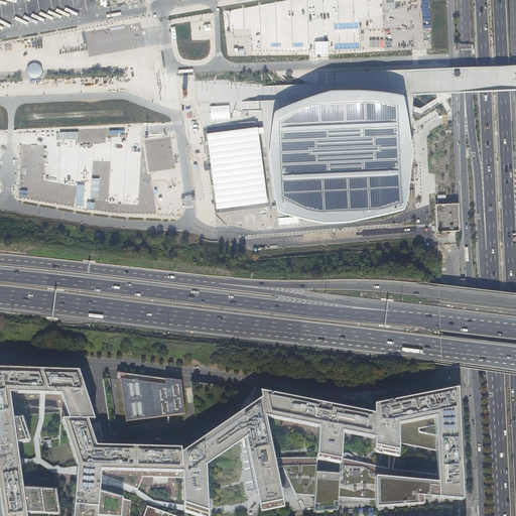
[(321,2),(310,5),(314,20),(325,17),(321,2)]
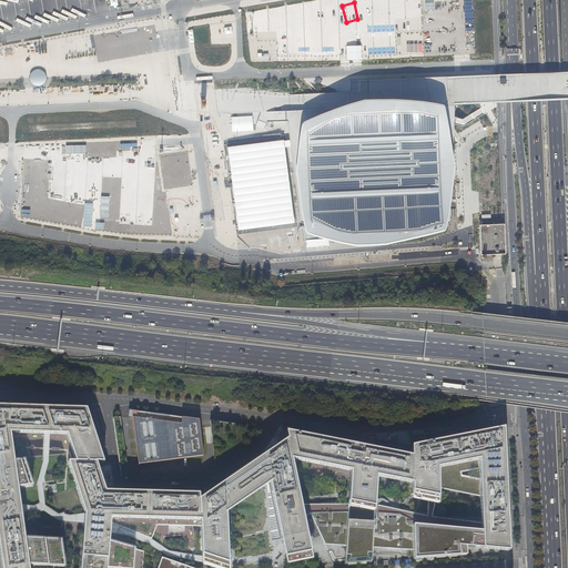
[(396,99),(365,99),(338,108),(305,121),(303,123),(302,125),(296,162),(296,168),(296,173),(297,183),(305,230),(306,232),(308,234),(315,236),(354,246),(358,246),(386,245),(443,232),(446,231),(447,227),(456,166),(446,108),(445,105),(443,103),(423,101),(396,99)]
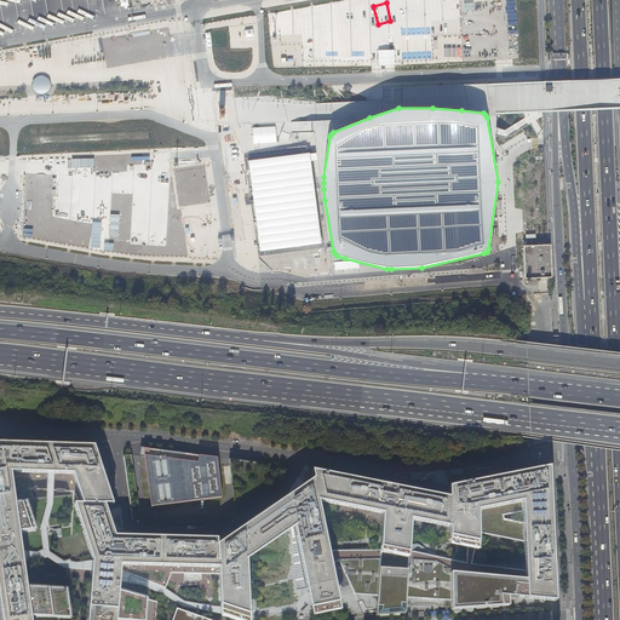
[(333,132),(363,119),(276,122),(277,144),(316,142),(323,189),(329,137),(331,135),(333,132)]
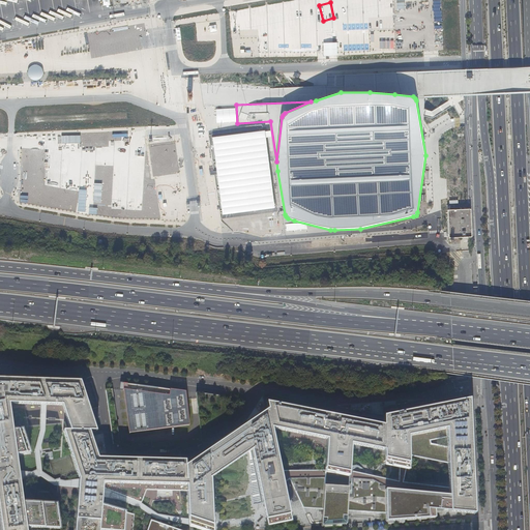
[(470,209),(448,210),(449,237),(472,236),(470,209)]
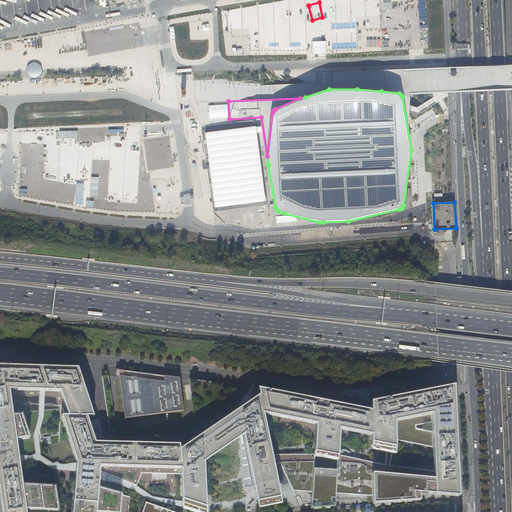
[(0,388),(9,389),(34,390),(37,390),(40,391),(61,391),(52,366),(0,363),(0,388)]
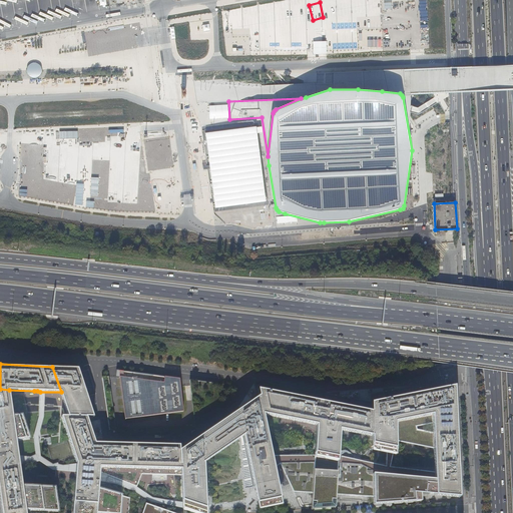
[(52,367),(61,392),(69,417),(87,417),(94,417),(78,368),(52,367)]
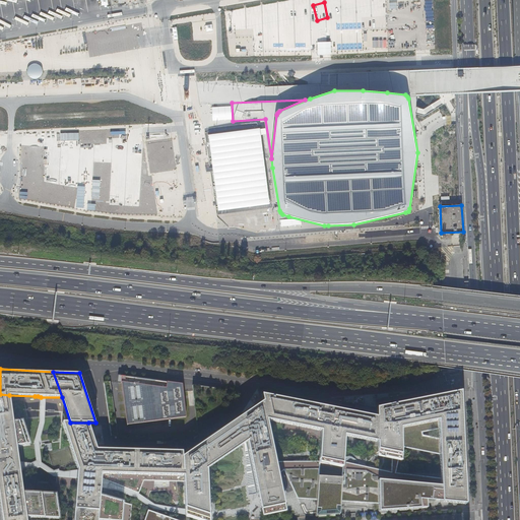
[(167,381),(166,389),(122,383),(127,425),(187,416),(182,383),(167,381)]
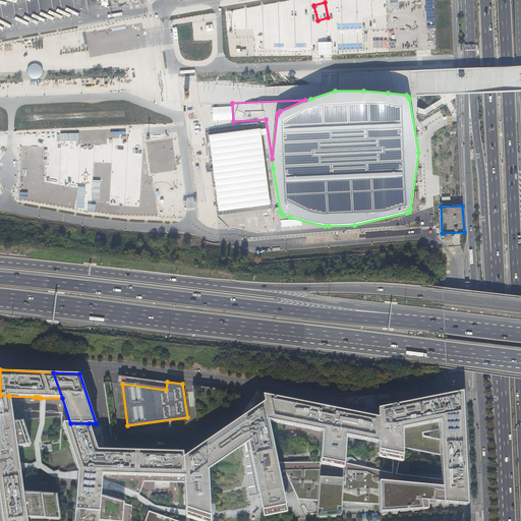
[(441,479),(465,482),(462,393),(438,397),(439,421),(439,431),(440,440),(440,456),(441,479)]
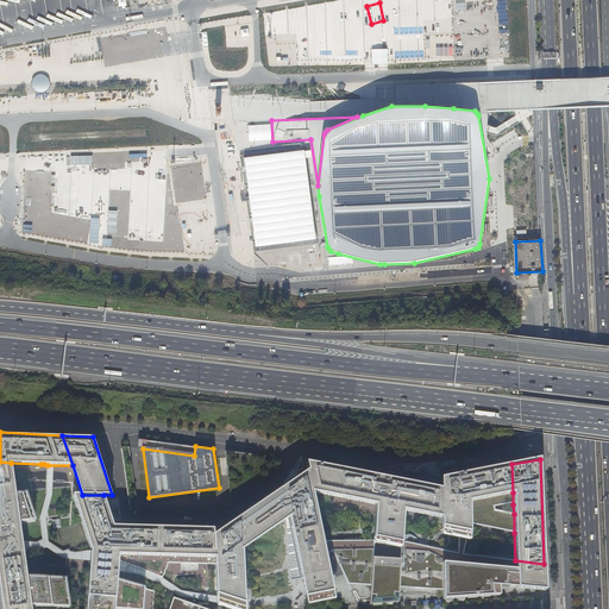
[(309,469),(314,491),(377,504),(382,476),(308,460),(309,469)]
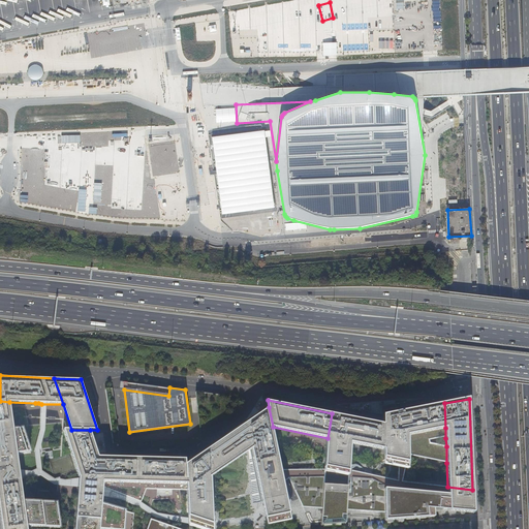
[(9,402),(0,401),(0,455),(17,454),(31,454),(23,428),(14,429),(9,402)]
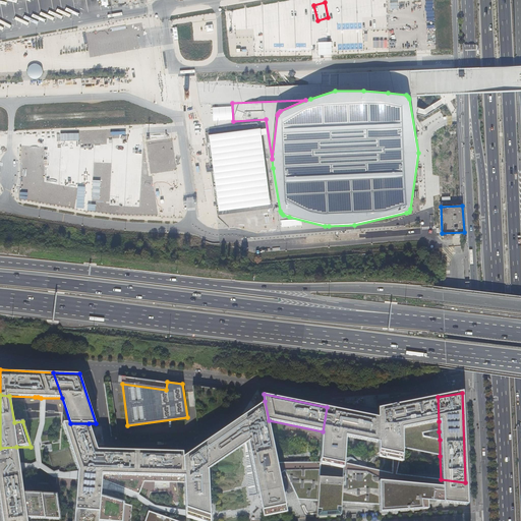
[(32,462),(18,461),(18,465),(19,469),(40,467),(53,475),(76,477),(76,473),(77,469),(63,471),(59,470),(59,469),(54,470),(42,461),(40,442),(43,422),(41,398),(35,397),(37,422),(34,441),(36,460),(32,462)]
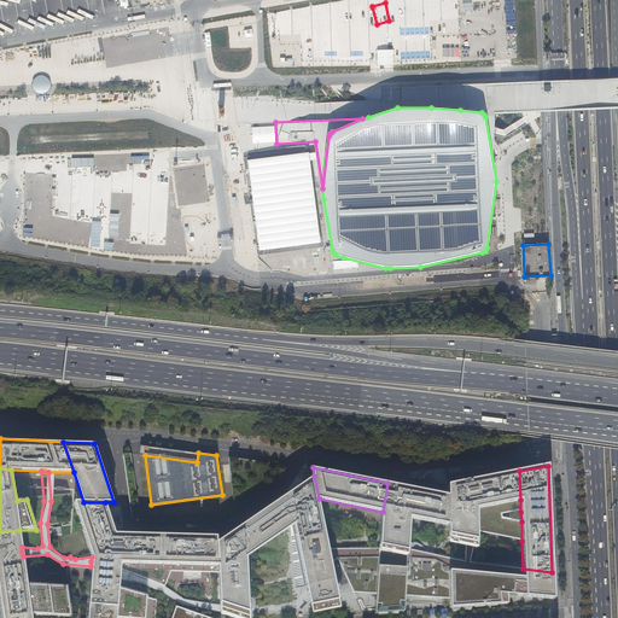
[(520,500),(519,471),(447,485),(447,495),(448,525),(462,528),(477,531),(477,508),(520,500)]
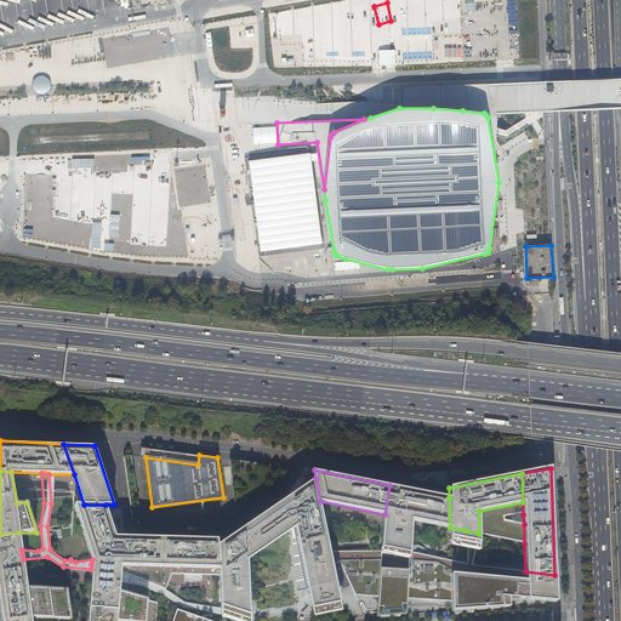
[(320,501),(315,478),(289,496),(292,530),(297,590),(311,587),(311,588),(312,588),(313,588),(314,587),(314,586),(317,586),(318,587),(319,587),(320,587),(320,586),(320,585),(336,582),(332,564),(330,550),(320,501)]
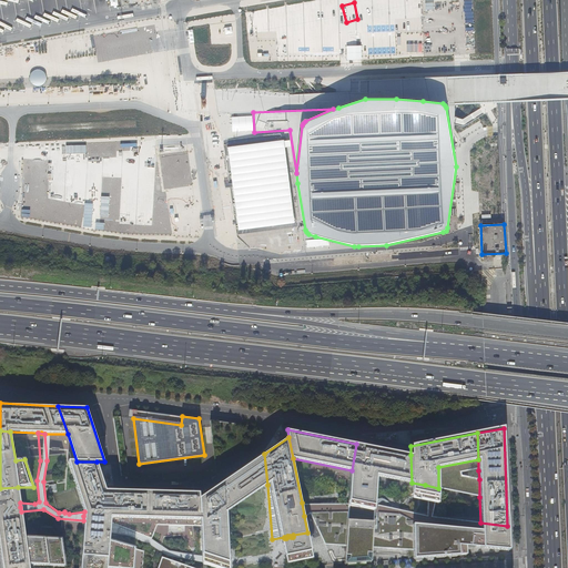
[(412,483),(411,455),(356,444),(352,470),(368,474),(412,483)]
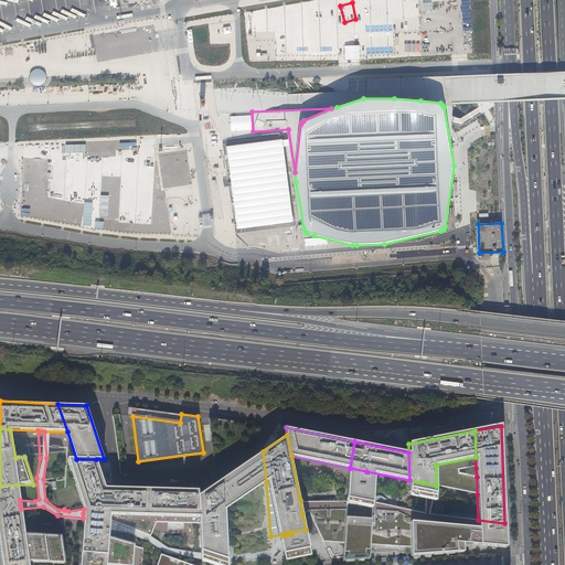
[(228,475),(228,508),(231,505),(233,504),(263,484),(266,482),(263,451),(230,473),(228,475)]
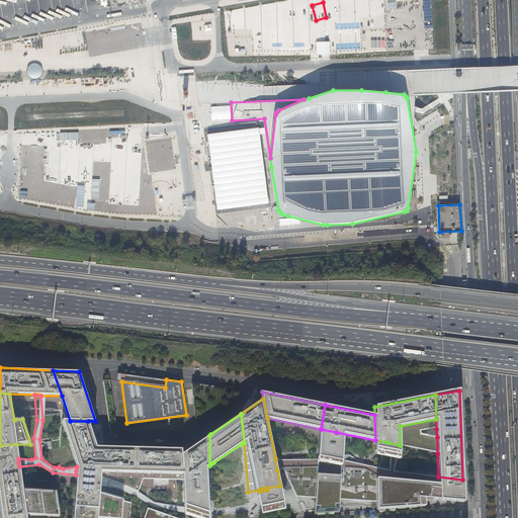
[(436,419),(400,426),(400,445),(437,453),(437,437),(421,434),(421,431),(436,429),(436,419)]
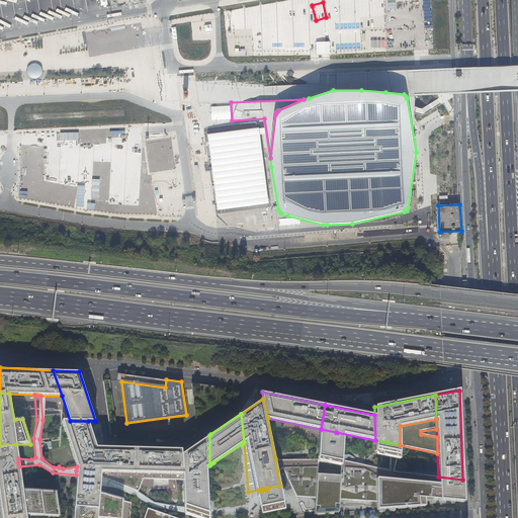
[(88,421),(70,421),(64,421),(77,464),(77,466),(76,470),(101,472),(103,447),(97,447),(88,421)]
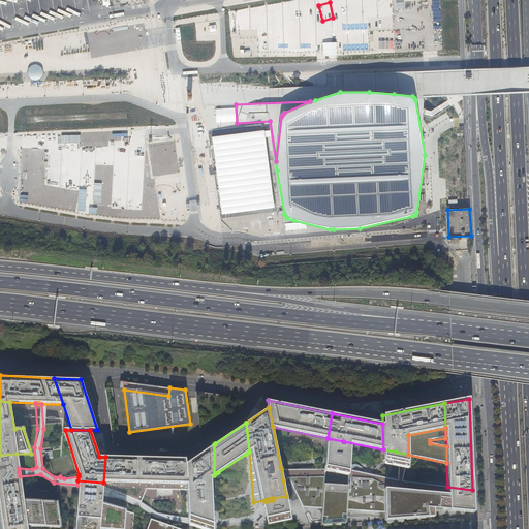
[(341,468),(343,441),(328,438),(332,453),(334,453),(335,468),(341,468)]
